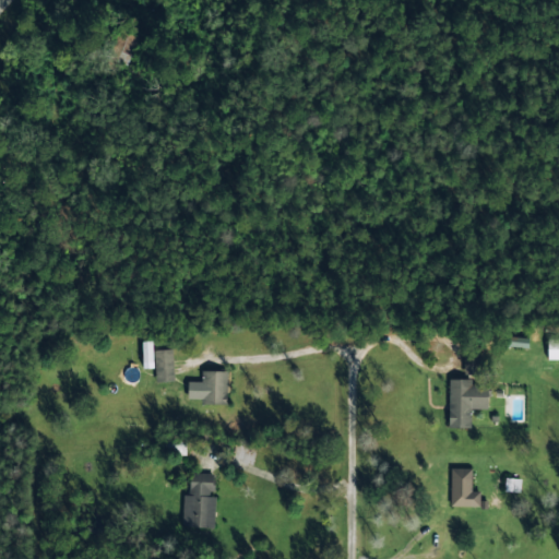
[(547,358),(558,358),(558,339),(547,340),(547,358)]
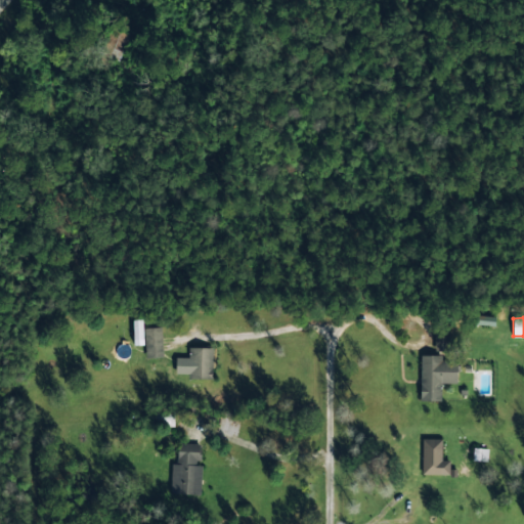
[(141,318),(132,318),(133,339),(142,338),(141,318)]
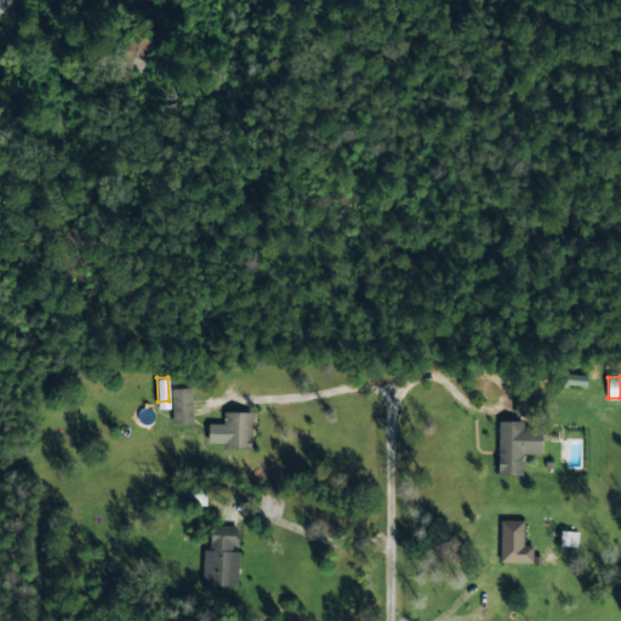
[(172,423),(192,422),(191,387),(171,387),(172,423)]
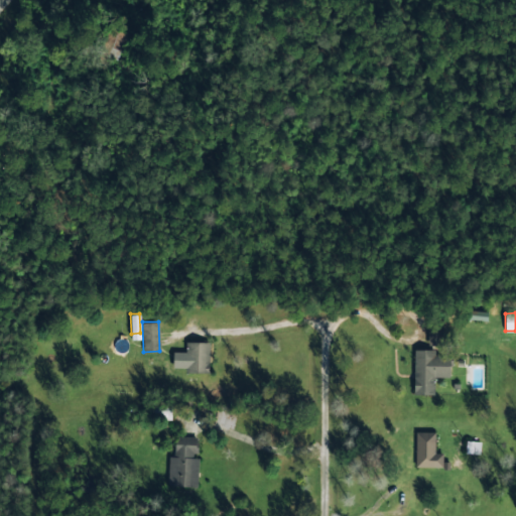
[(441,330),(428,329),(427,345),(441,345),(441,330)]
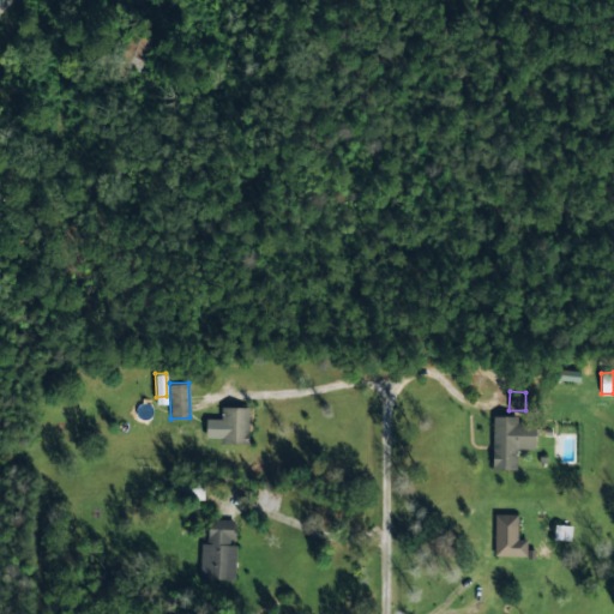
[(205,437),(220,437),(220,441),(248,441),(250,405),(221,405),(221,417),(205,417),(205,437)]
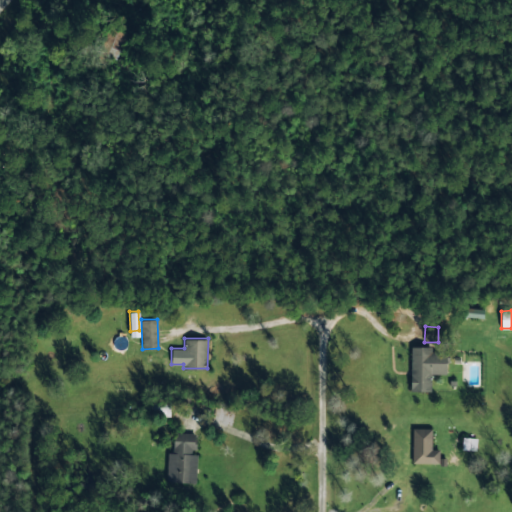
[(431,390),(431,373),(446,373),(447,351),(431,351),(431,346),(411,346),(410,390),(431,390)]
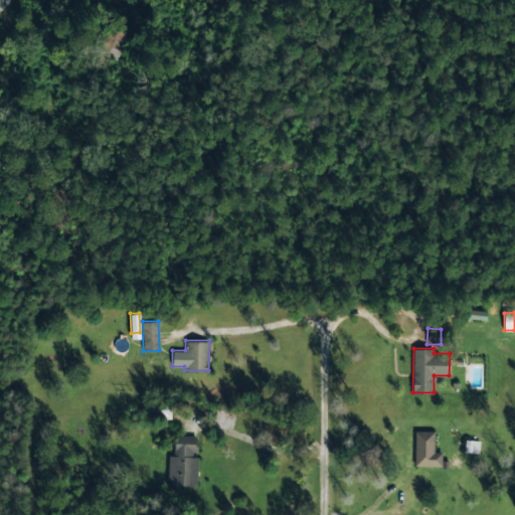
[(442,466),(442,451),(434,451),(435,431),(414,430),(414,465),(442,466)]
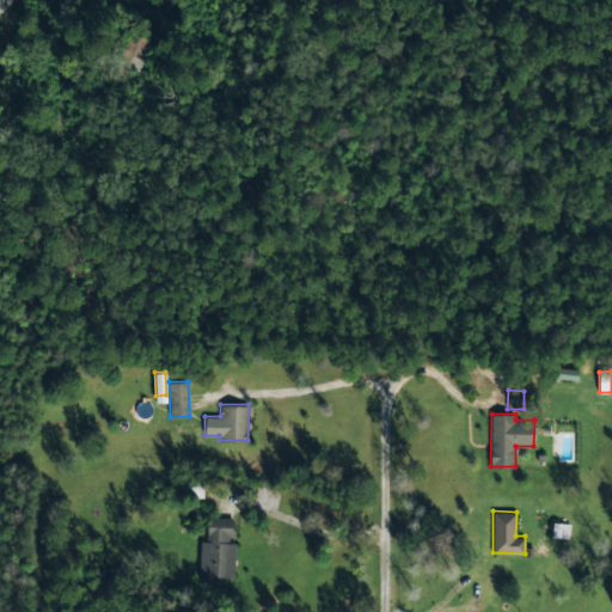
[(200,575),(234,576),(236,539),(233,539),(234,516),(207,516),(207,539),(201,539),(200,575)]
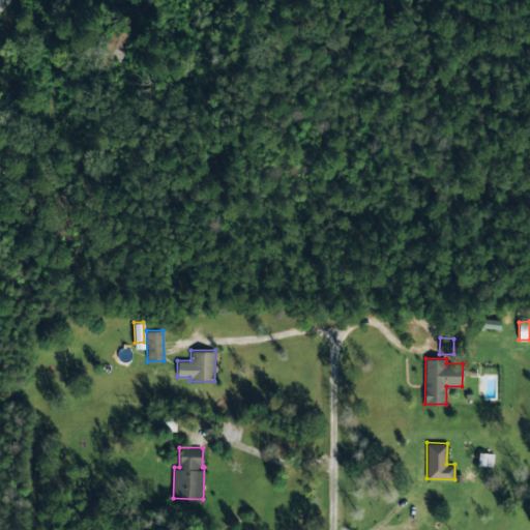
All buildings are outlined.
